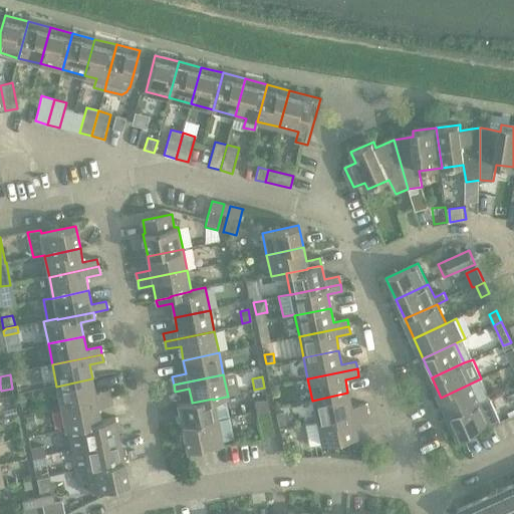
[(56,387),(61,408),(110,398),(109,390),(95,393),(92,378),(56,387)]
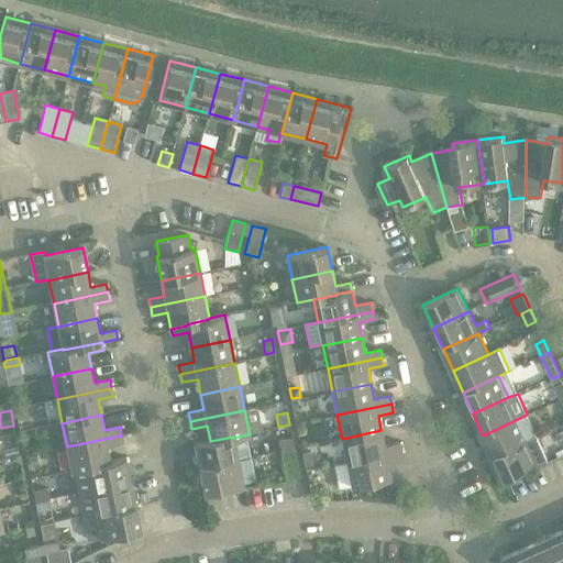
[(483,435),(492,456),(537,437),(527,415),(483,435)]
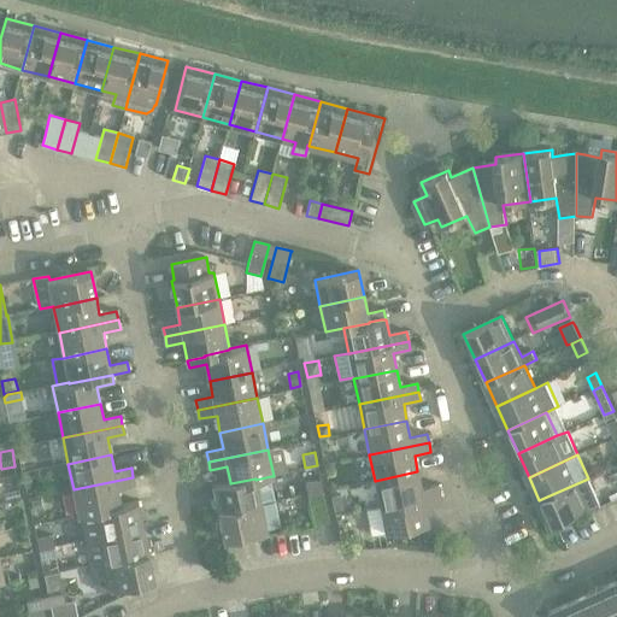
[(417,471),(375,481),(380,505),(365,509),(371,535),(386,532),(386,533),(428,524),(424,506),(441,503),(439,493),(438,485),(421,488),(417,471)]
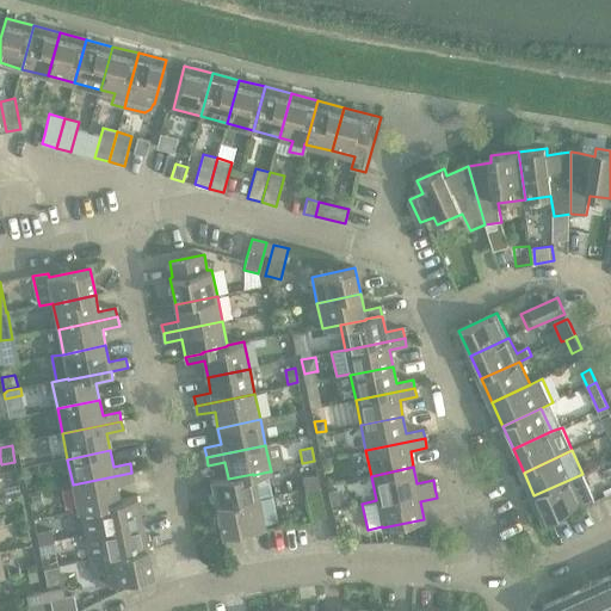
[(211,480),(216,507),(273,495),(269,471),(253,475),(253,474),(228,479),(228,477),(211,480)]
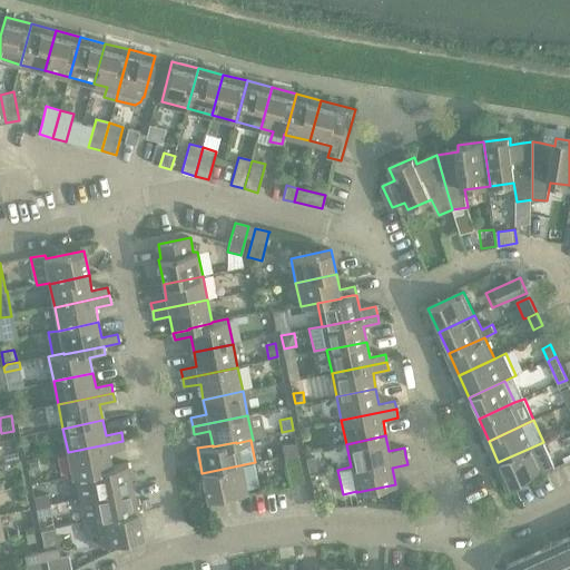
[(72,477),(88,473),(88,472),(111,468),(111,467),(109,452),(125,449),(123,441),(68,452),(72,477)]
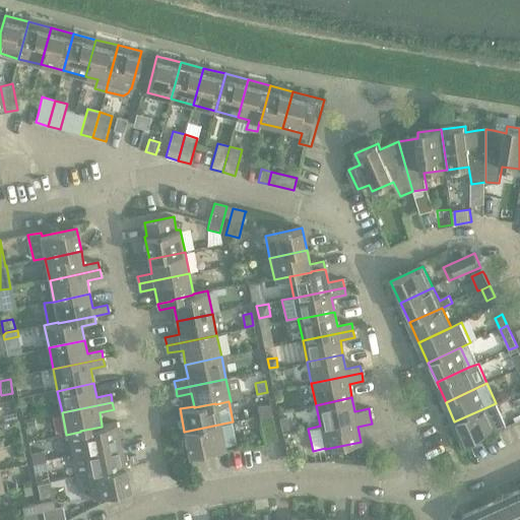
[(496,429),(497,432),(507,427),(496,403),(454,421),(464,443),(496,429)]
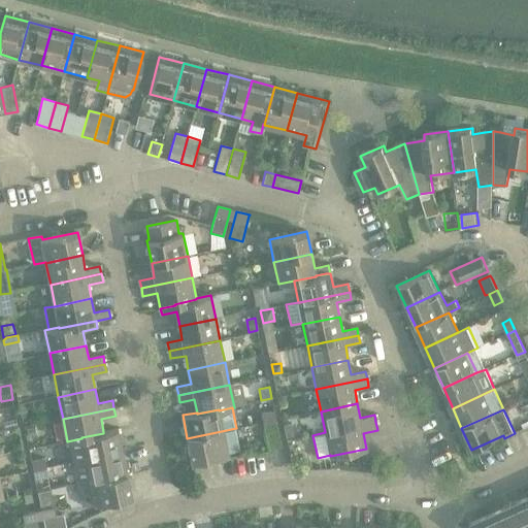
[(261,414),(263,423),(276,420),(274,410),(261,414)]
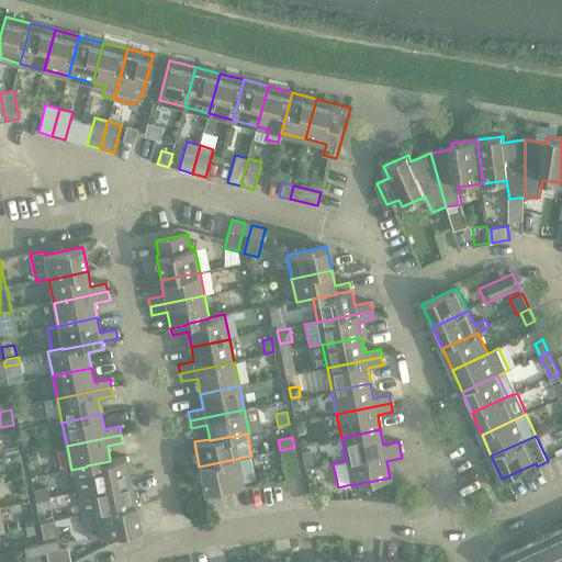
[(9,447),(4,448),(6,457),(12,456),(19,454),(18,446),(9,447)]
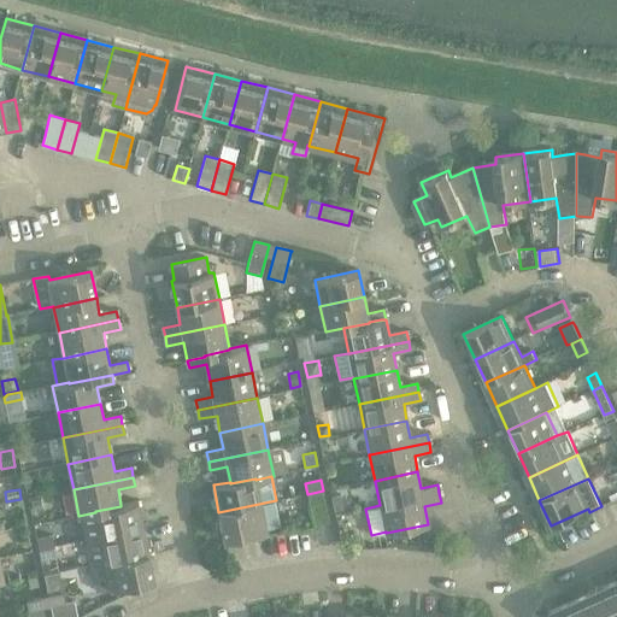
[(307,494),(315,526),(329,522),(323,491),(307,494)]
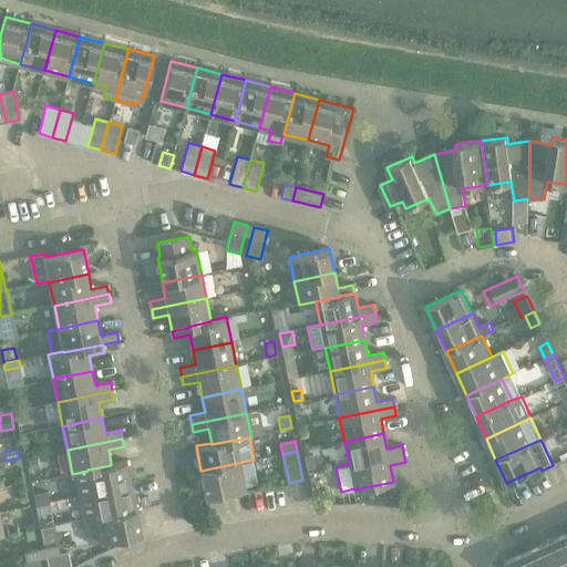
[(313,455),(306,456),(308,470),(316,467),(313,455)]
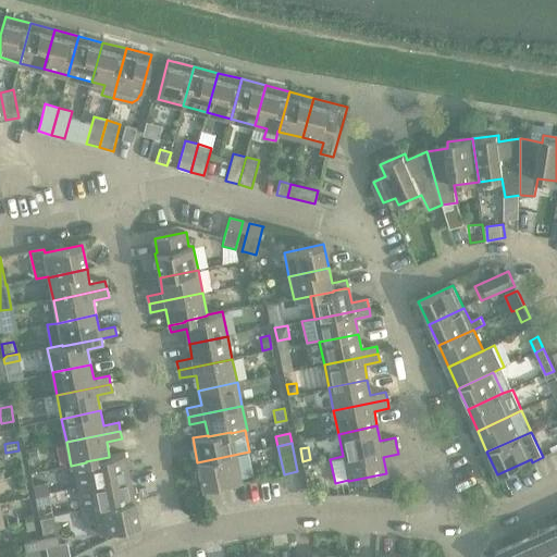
[(37,449),(28,450),(29,459),(39,457),(37,449)]
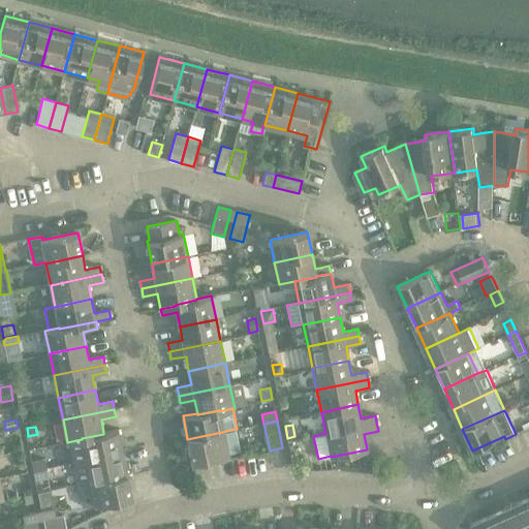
[(241,452),(237,429),(187,439),(192,462),(228,455),(228,454),(241,452)]
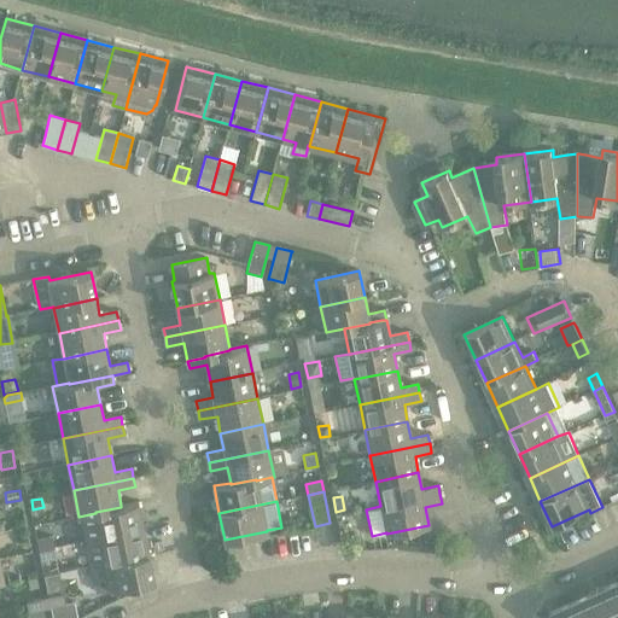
[(95,513),(101,537),(144,529),(138,502),(121,506),(121,507),(95,512),(95,513)]
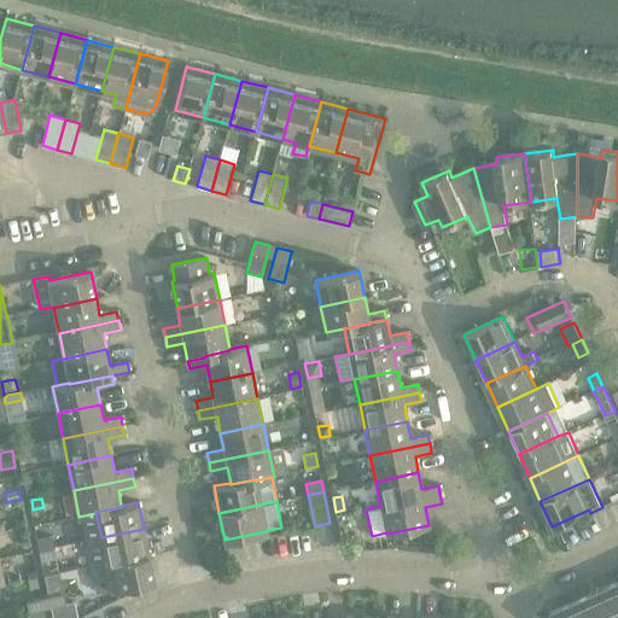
[(86,541),(92,566),(106,564),(149,554),(144,529),(101,537),(86,541)]
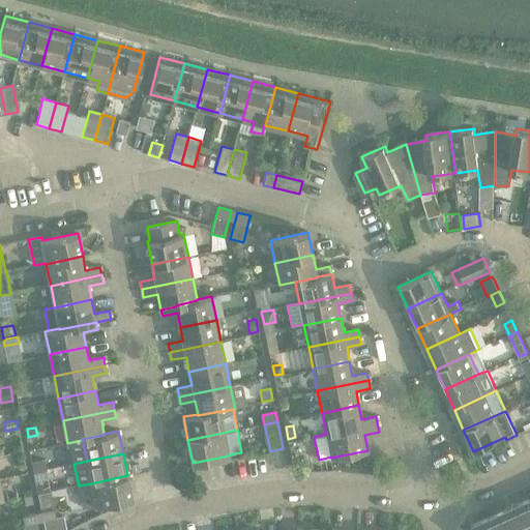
[(31,462),(33,472),(47,469),(45,460),(31,462)]
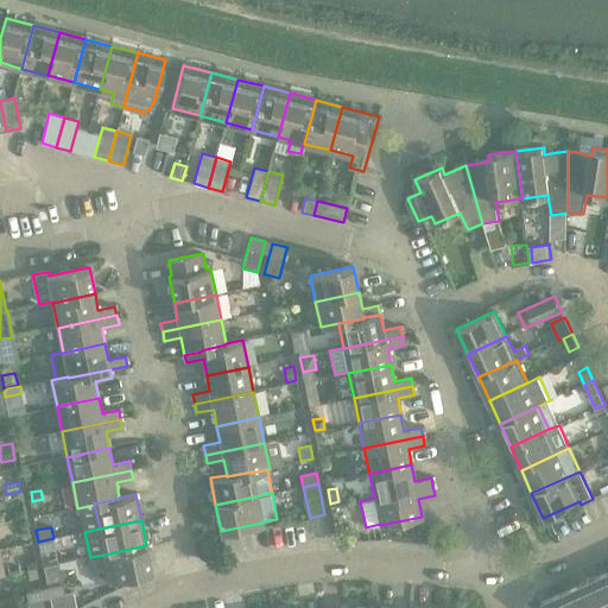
[(56,549),(54,538),(38,542),(40,552),(56,549)]
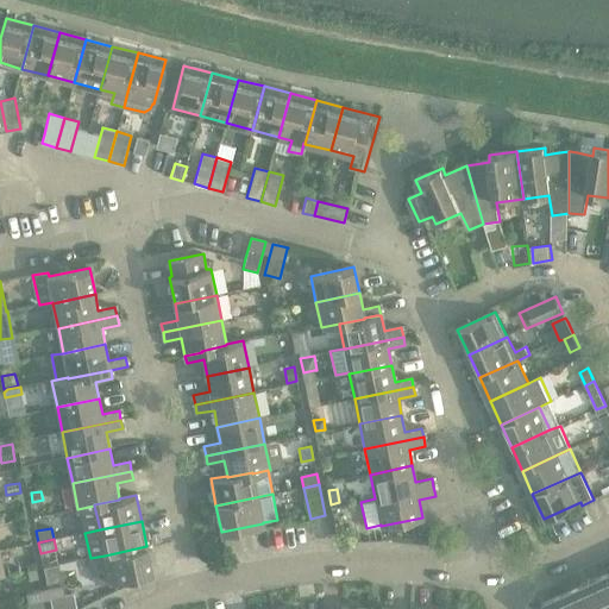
[(146,546),(105,556),(90,558),(96,584),(110,581),(110,582),(152,572),(146,546)]
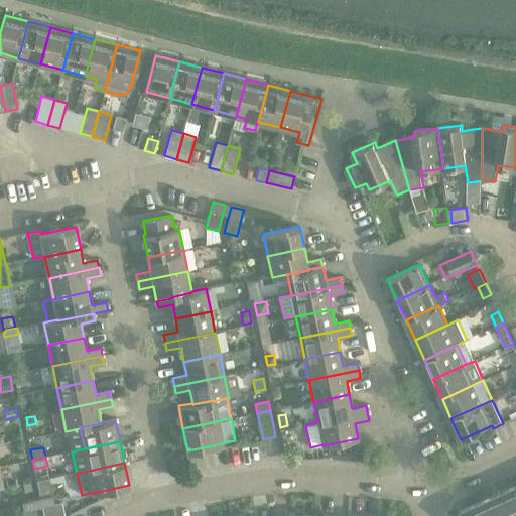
[(21,477),(25,493),(32,491),(29,475),(21,477)]
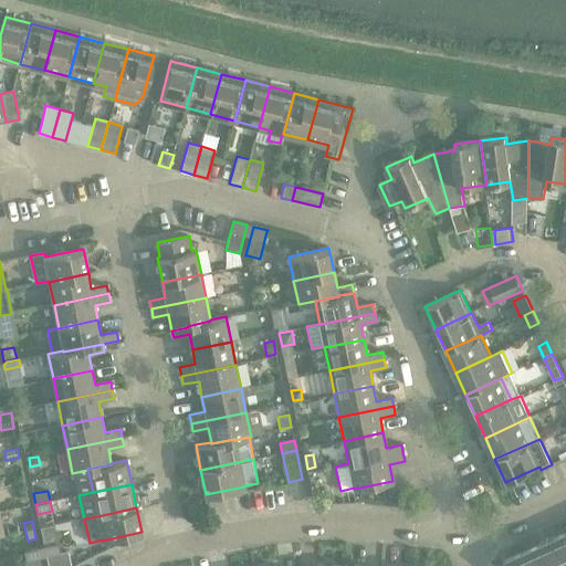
[(54,524),(40,527),(44,546),(46,557),(46,556),(61,554),(60,551),(54,524)]
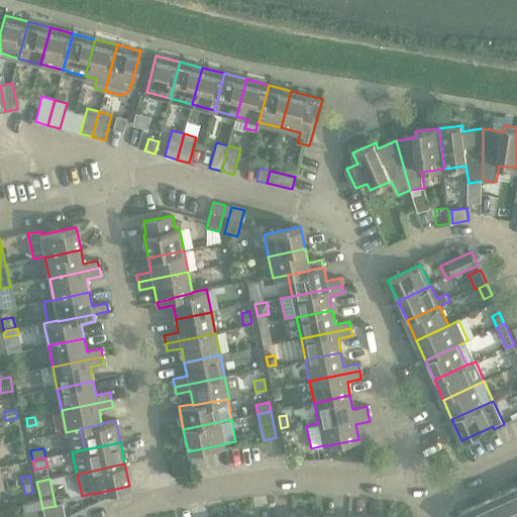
[(516,516),(516,487),(501,495),(511,516),(516,516)]
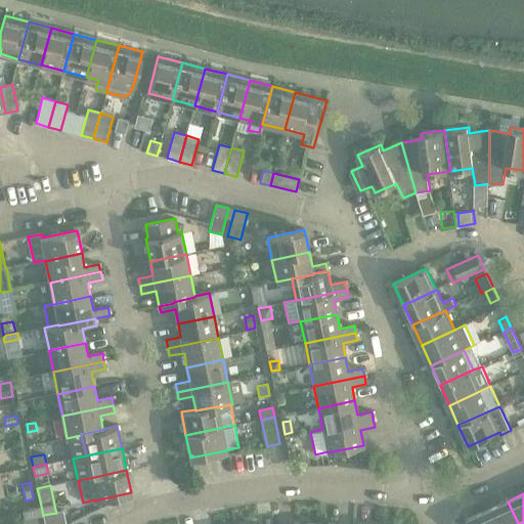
[(488,511),(493,523),(518,523),(508,501),(488,511)]
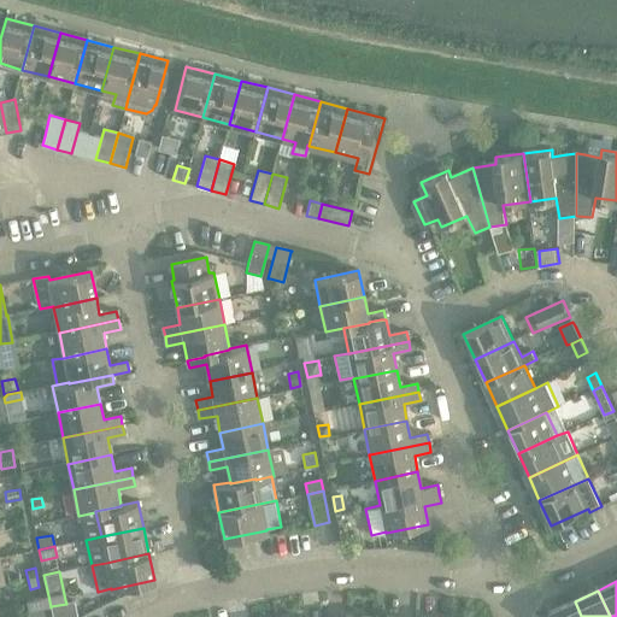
[(28,611),(43,609),(41,598),(25,600),(28,611)]
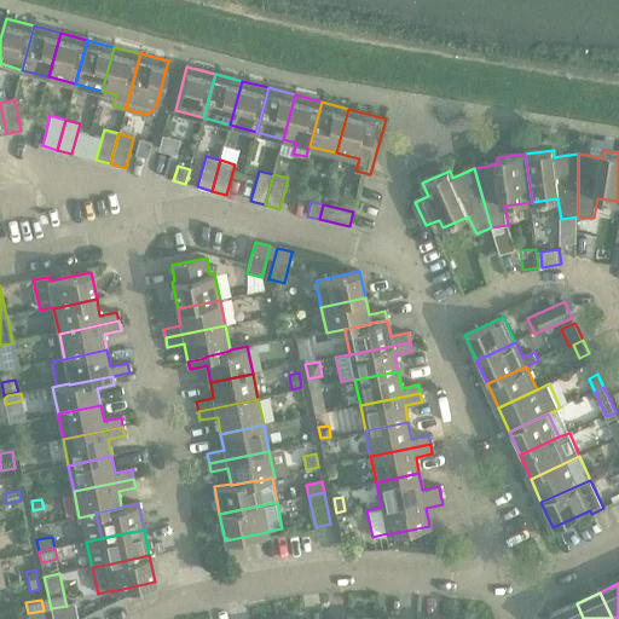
[(551,614),(554,618),(583,618),(577,603),(551,614)]
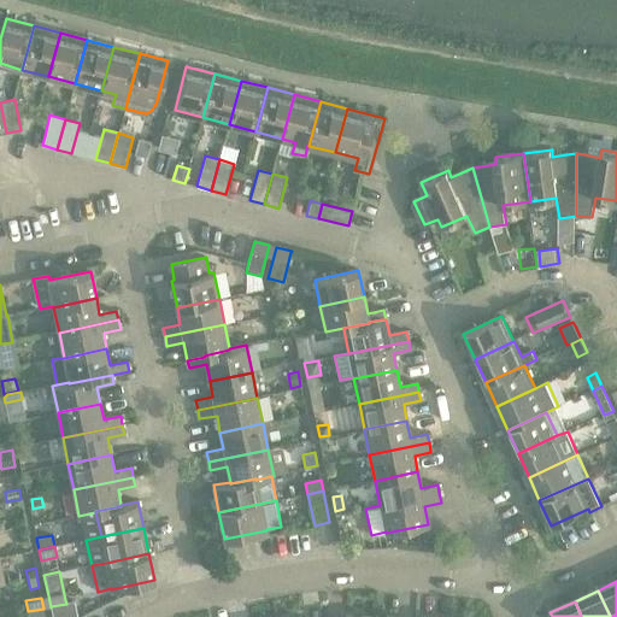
[(68,616),(66,604),(51,606),(52,616),(68,616)]
